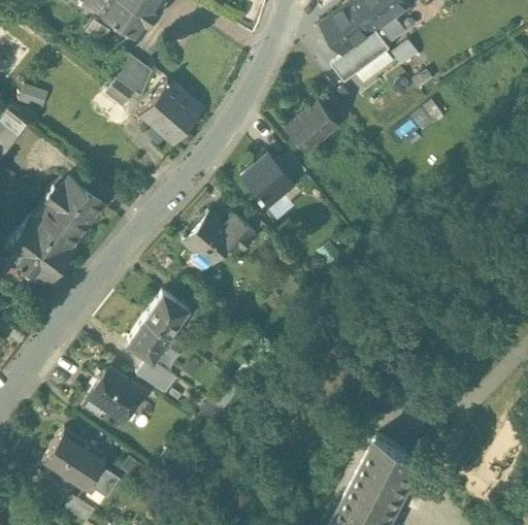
[(151,20),(122,0),(80,0),(97,10),(97,11),(138,39),(151,20)]
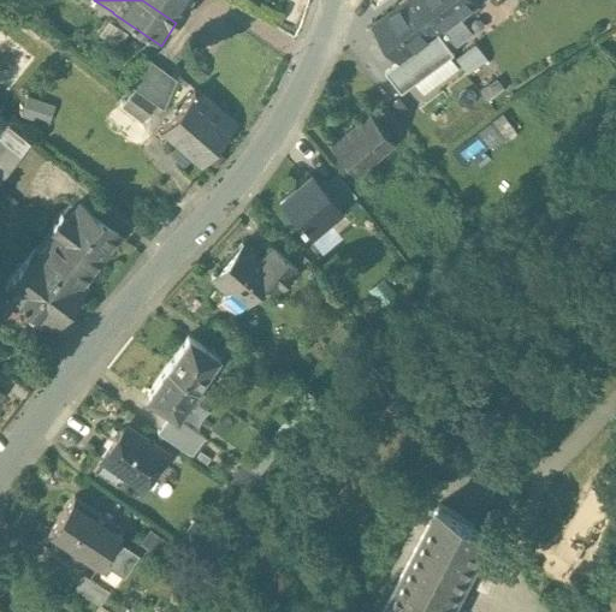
[(191,0),(190,0),(142,0),(176,23),(191,0)]
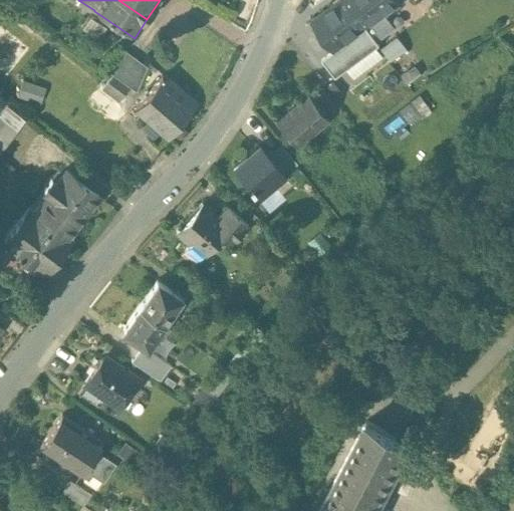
[(392,0),(345,0),(343,2),(365,33),(383,20),(384,21),(400,10),(392,0)]
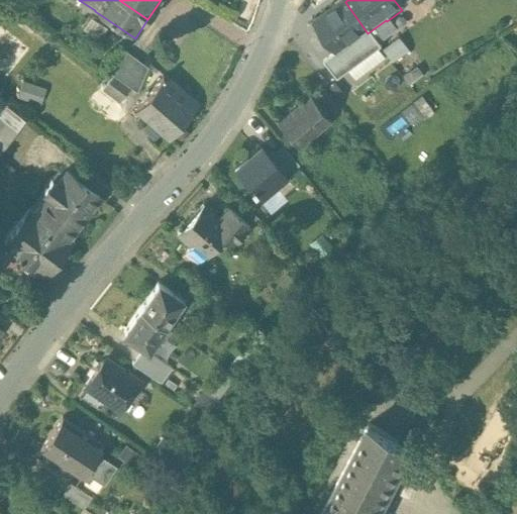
[(345,2),(336,8),(337,9),(313,26),(336,59),(350,47),(349,46),(368,33),(345,2)]
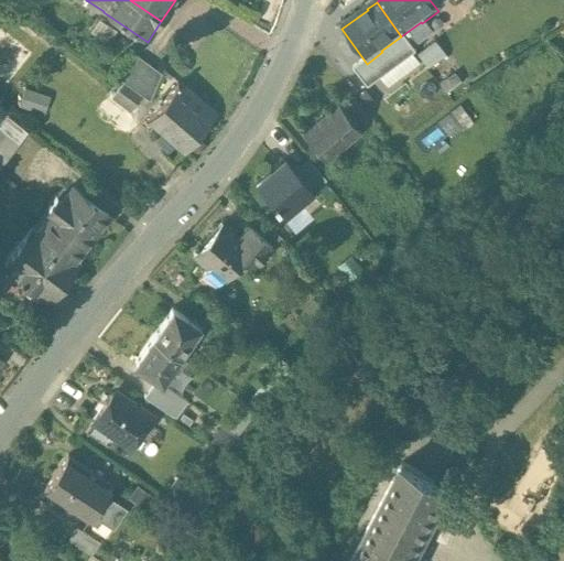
[(422,23),(421,22),(401,36),(412,53),(433,39),(422,23)]
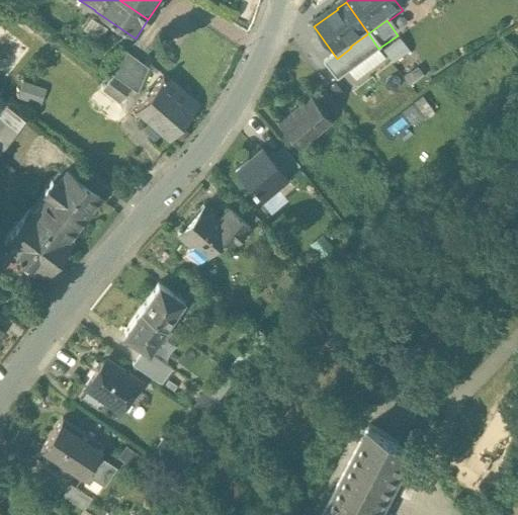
[(400,44),(383,55),(383,56),(393,69),(410,58),(400,44)]
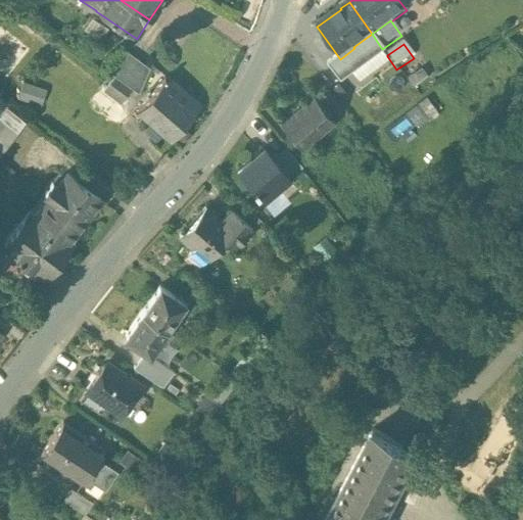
[(387,56),(372,66),(382,80),(396,69),(387,56)]
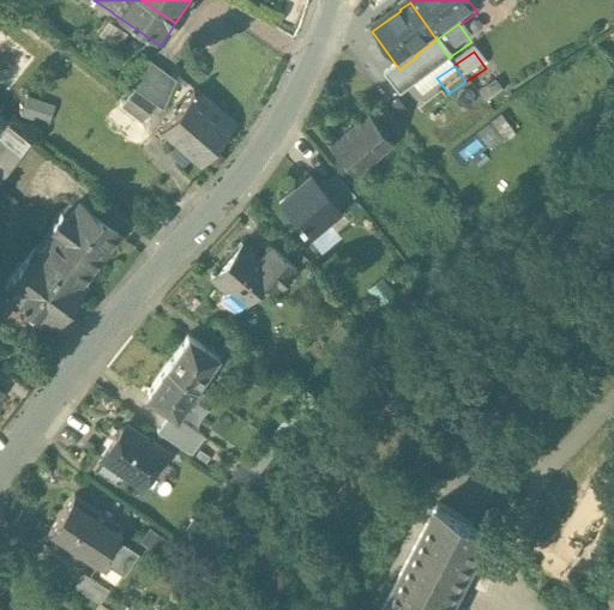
[(415,104),(398,83),(380,97),(397,119),(415,104)]
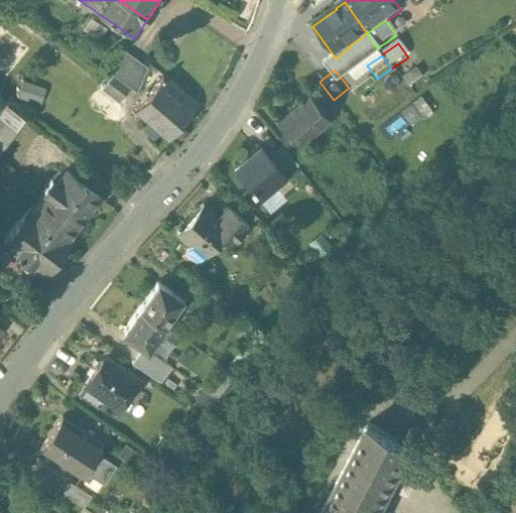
[(130,91),(114,78),(104,91),(120,103),(130,91)]
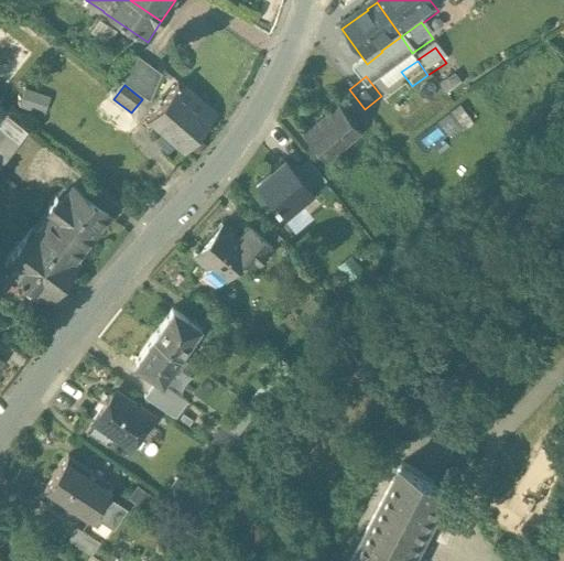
[(26,87),(20,98),(43,111),(50,99),(26,87)]
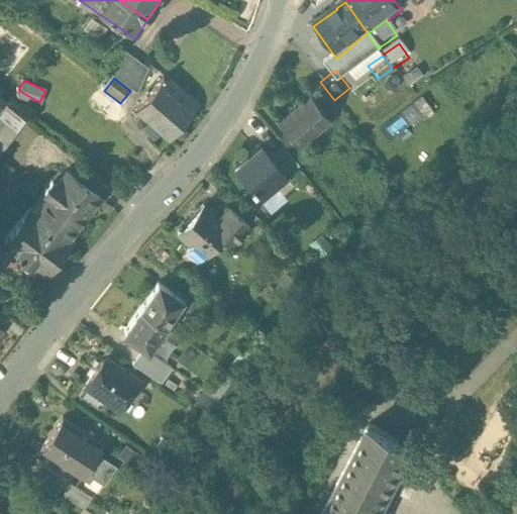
[(166,80),(164,81),(163,81),(161,83),(163,84),(136,112),(169,141),(194,114),(184,104),(188,100),(166,80)]
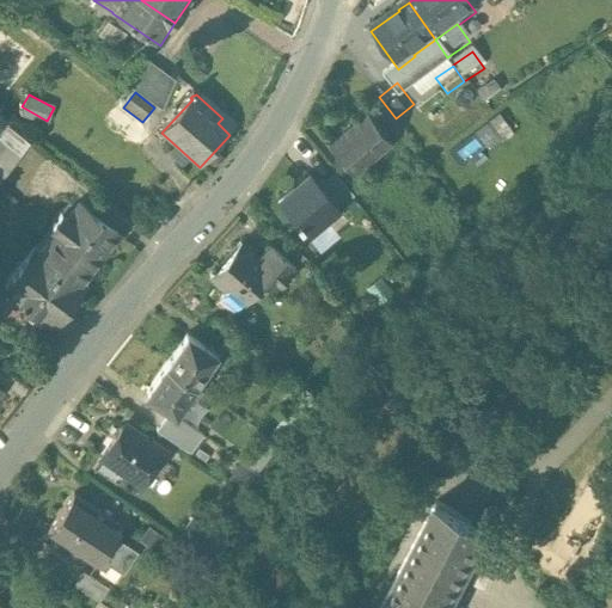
[(368,120),(330,151),(354,180),(392,149),(368,120)]
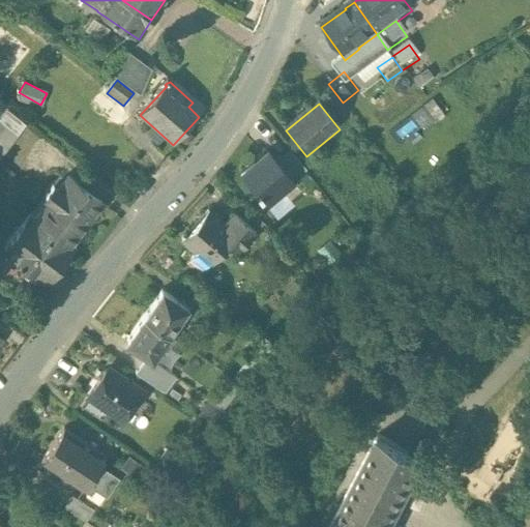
[(0,122),(0,155),(17,136),(0,122)]
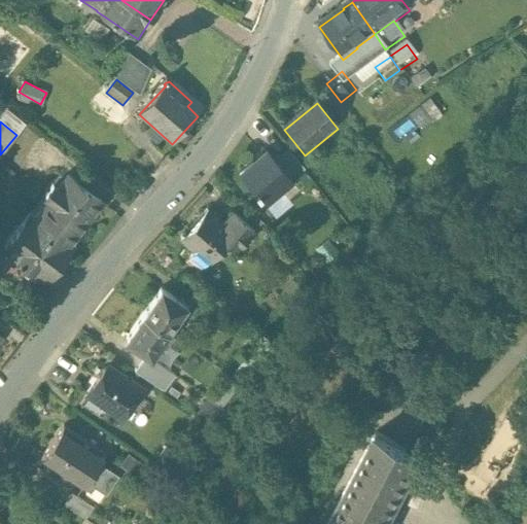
[(278,169),(267,154),(252,166),(254,170),(242,179),(256,197),(255,198),(259,202),(260,202),(266,208),(292,186),(278,169)]
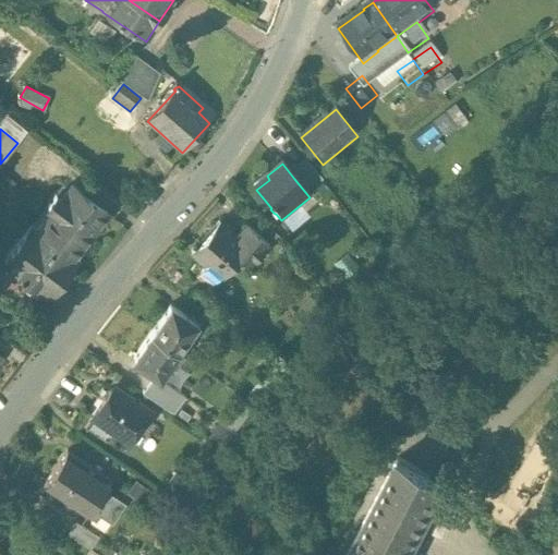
[(324,186),(308,167),(294,179),(310,197),(324,186)]
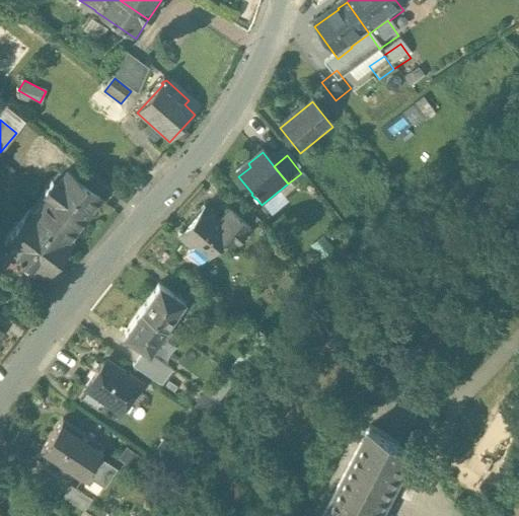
[(49,195),(33,214),(27,209),(3,240),(3,241),(22,256),(45,274),(69,241),(67,239),(99,198),(66,172),(57,186),(51,180),(44,191),(49,195)]
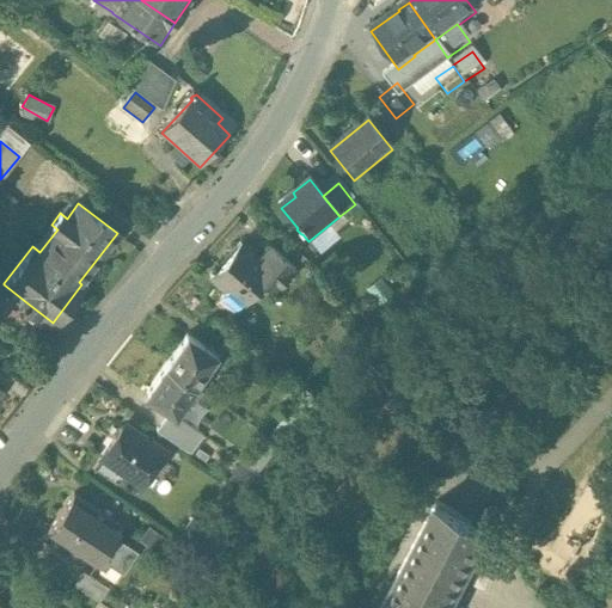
[(270,251),(259,263),(240,246),(210,278),(226,294),(227,294),(232,289),(245,301),(248,304),(259,289),(263,293),(265,293),(268,293),(269,292),(275,296),(295,274),(270,251)]
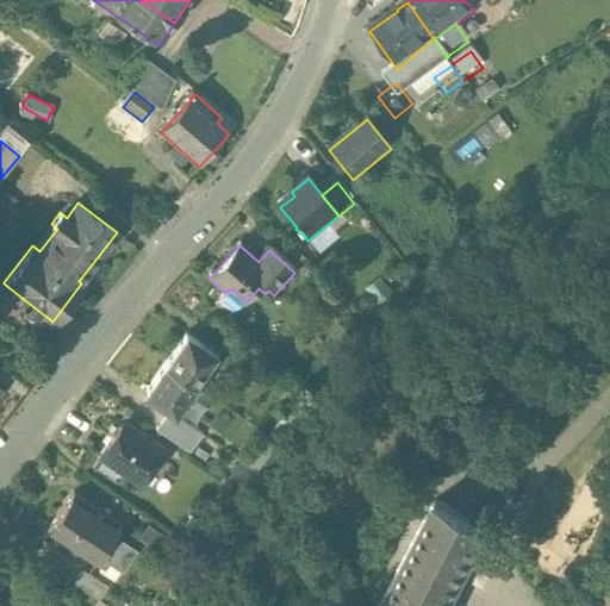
[(4,283),(4,282),(0,280),(0,317),(8,324),(26,301),(4,283)]
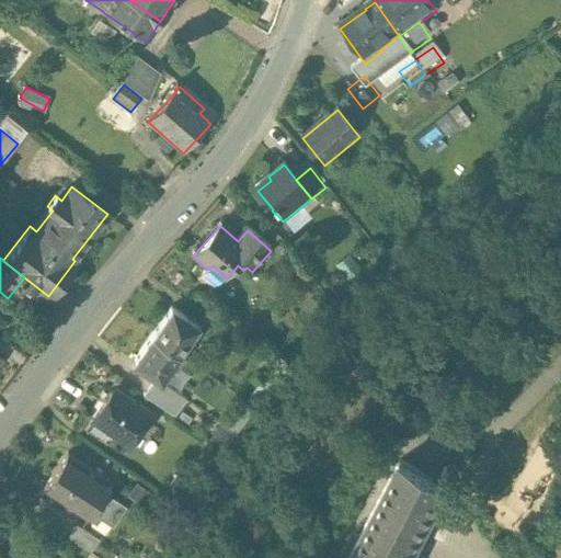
[(225,276),(213,265),(208,270),(207,270),(201,277),(214,289),(225,276)]
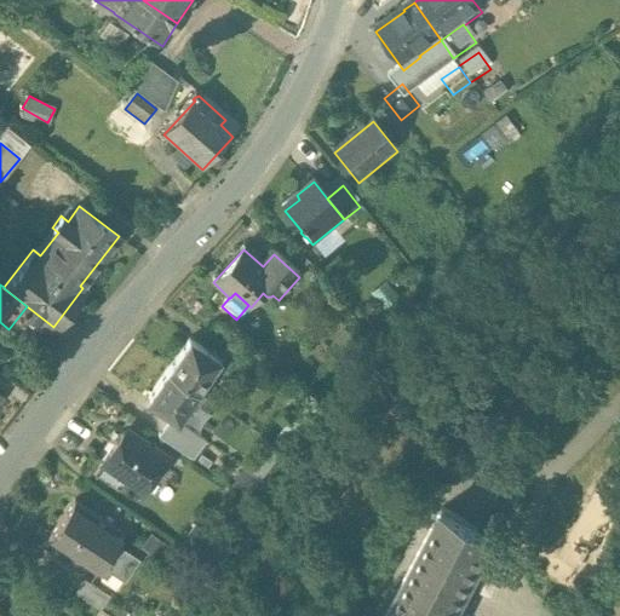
[(220,361),(189,338),(167,368),(199,390),(220,361)]
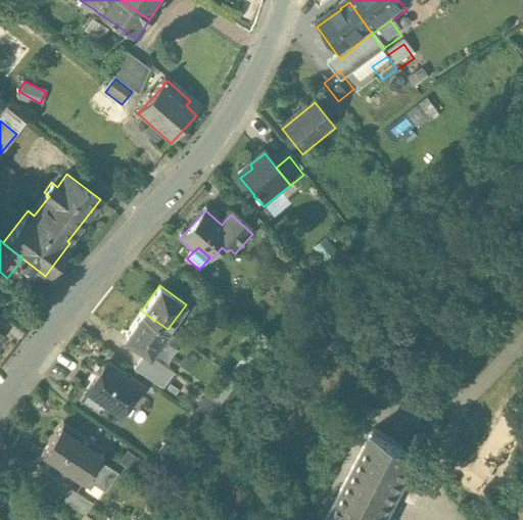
[(168,329),(141,311),(124,336),(150,355),(168,329)]
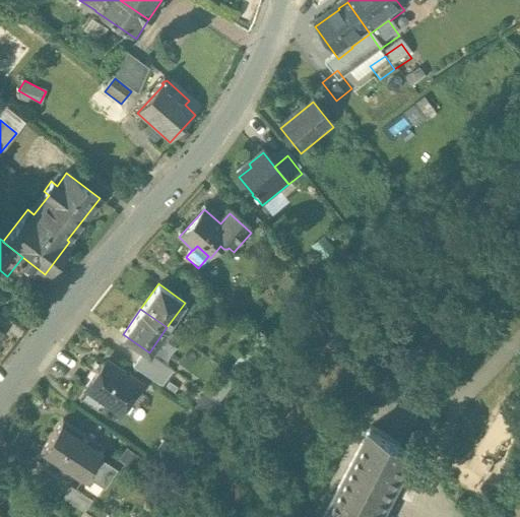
[(170,370),(142,350),(132,365),(160,383),(170,370)]
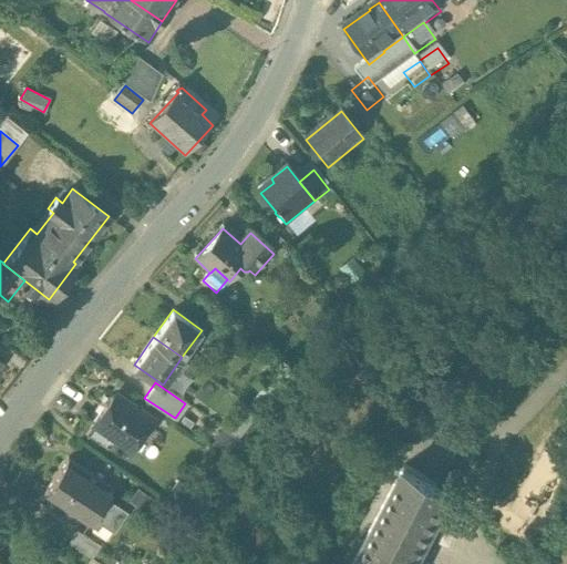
[(129,448),(151,417),(109,387),(86,418),(129,448)]
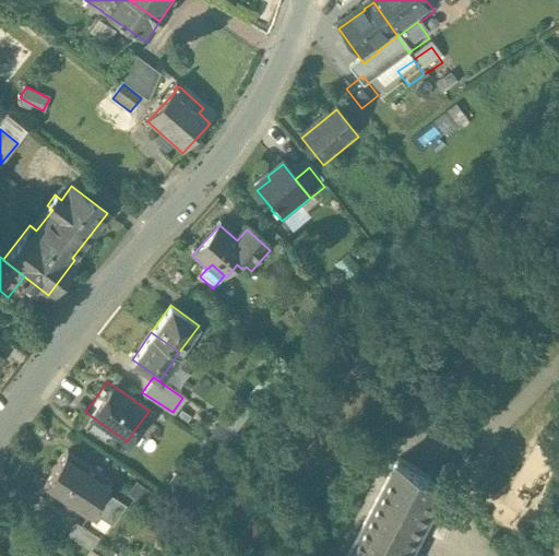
[(111,481),(67,448),(42,483),(87,516),(92,509),(111,522),(123,505),(104,492),(111,481)]
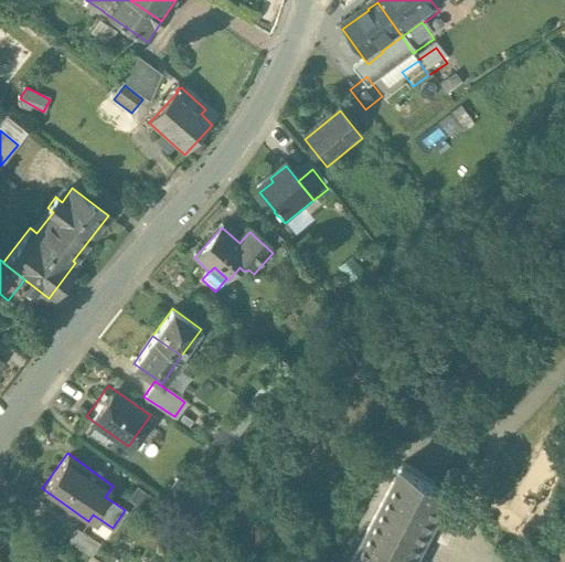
[(413,561),(452,486),(404,460),(350,561),(413,561)]
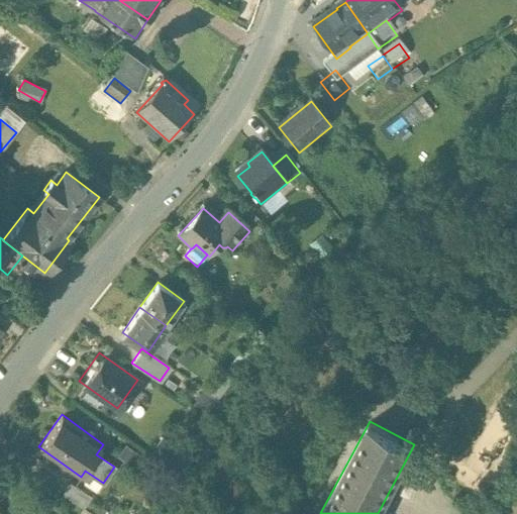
[(91,497),(74,485),(70,482),(62,494),(83,508),(91,497)]
